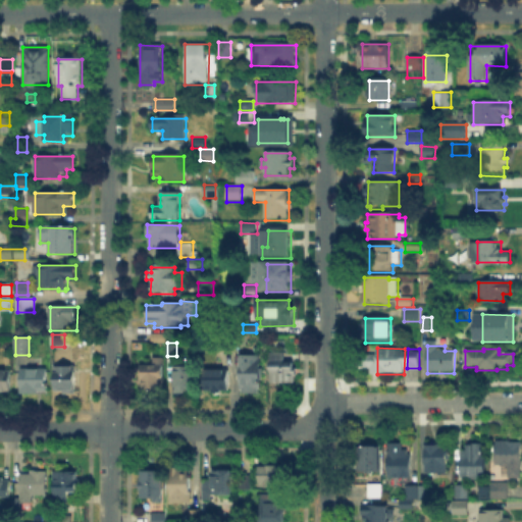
[(284,356),(284,361),(293,361),(293,369),(295,369),(295,379),(293,379),(293,383),(271,383),(271,356),(284,356)]
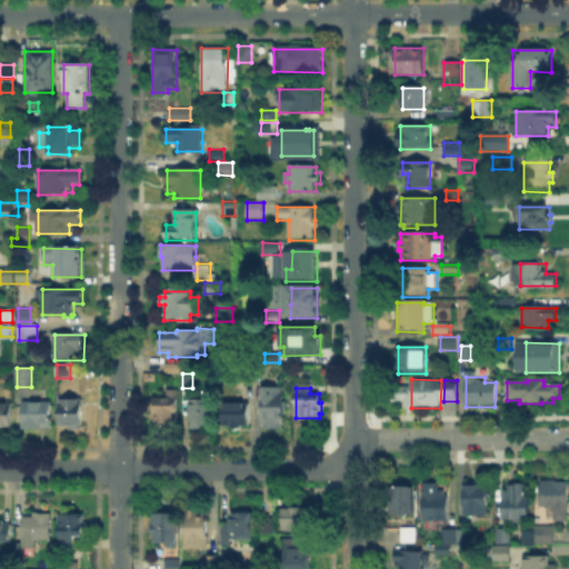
[(262,389),(285,389),(283,428),(262,428),(262,389)]
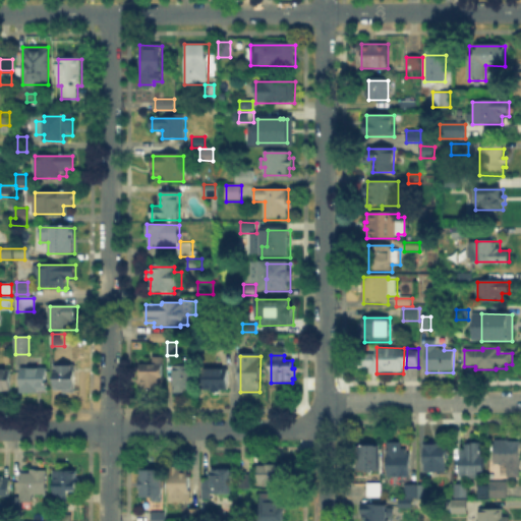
[(164,358),(164,380),(162,380),(162,389),(141,389),(141,386),(138,386),(138,380),(141,380),(141,365),(155,365),(155,358),(164,358)]
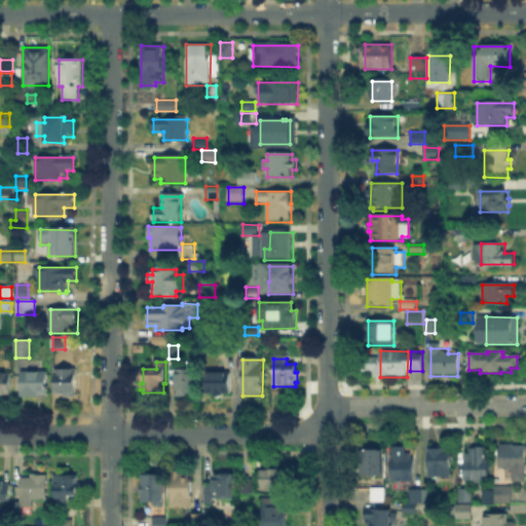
[(55,395),(55,369),(77,369),(77,395),(55,395)]
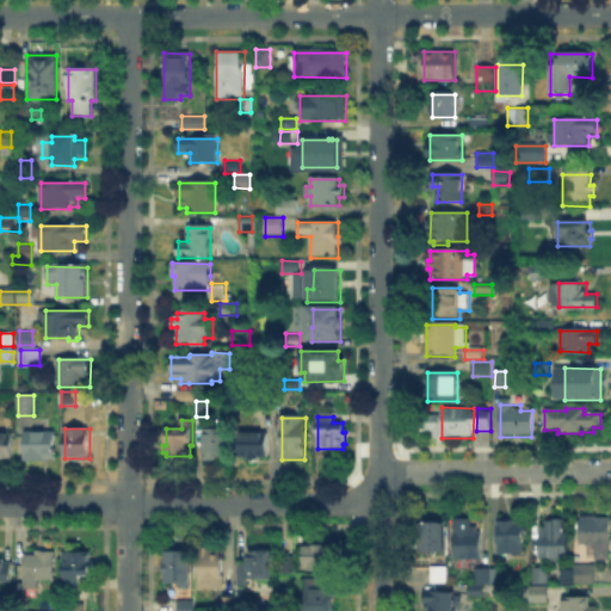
[(205,457),(205,430),(228,430),(228,457),(205,457)]
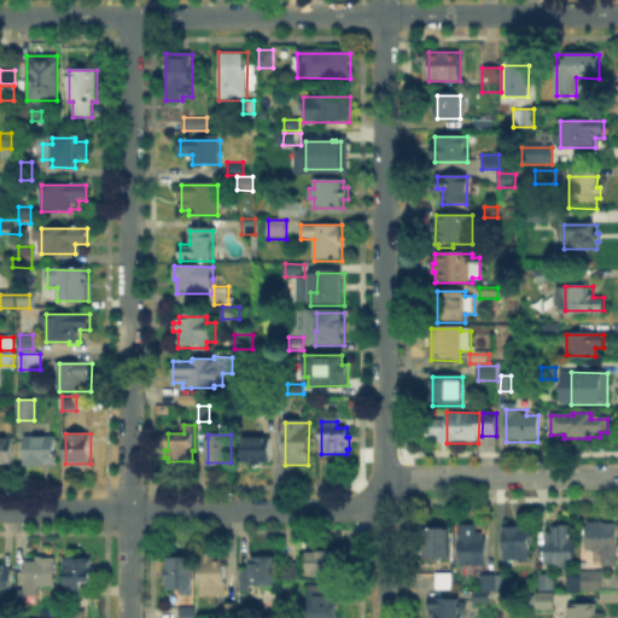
[(0,461),(0,437),(16,437),(15,461),(0,461)]
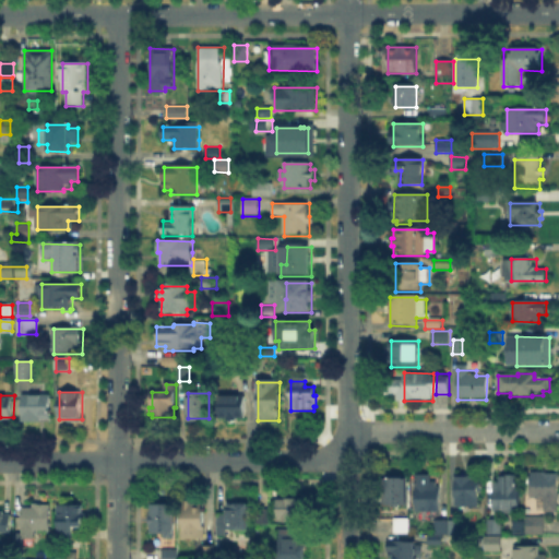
[(25,423),(25,395),(52,395),(52,418),(42,418),(42,423),(25,423)]
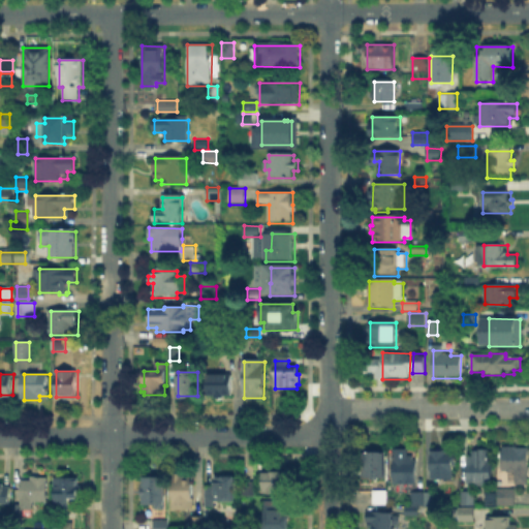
[(209,376),(231,376),(231,397),(209,397),(209,376)]
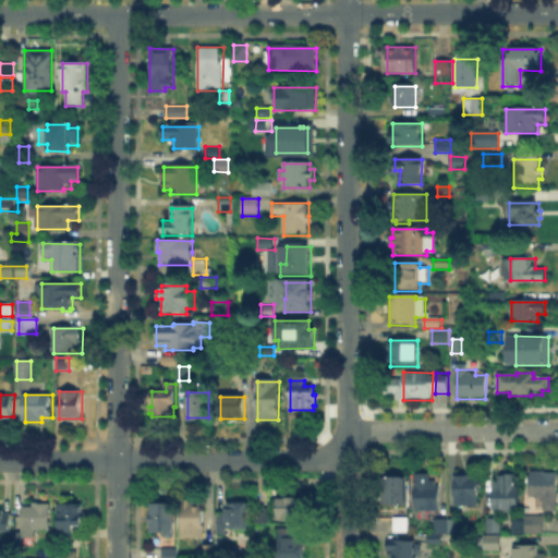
[(557,510),(536,510),(536,498),(530,498),(530,472),(557,472),(557,510)]
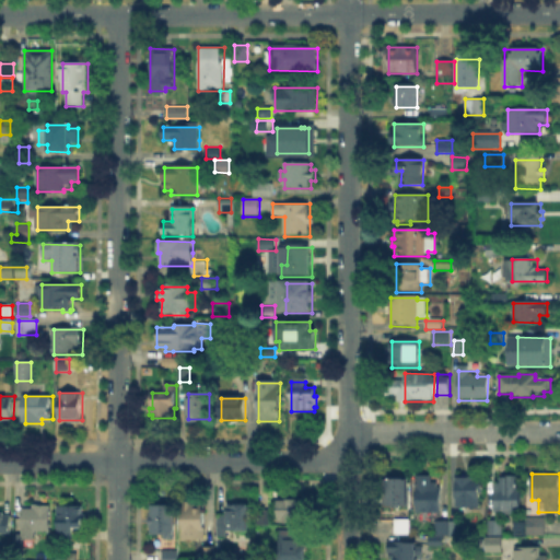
[(500,512),(496,512),(496,485),(500,485),(500,479),(509,479),(509,476),(521,476),(521,513),(500,512)]
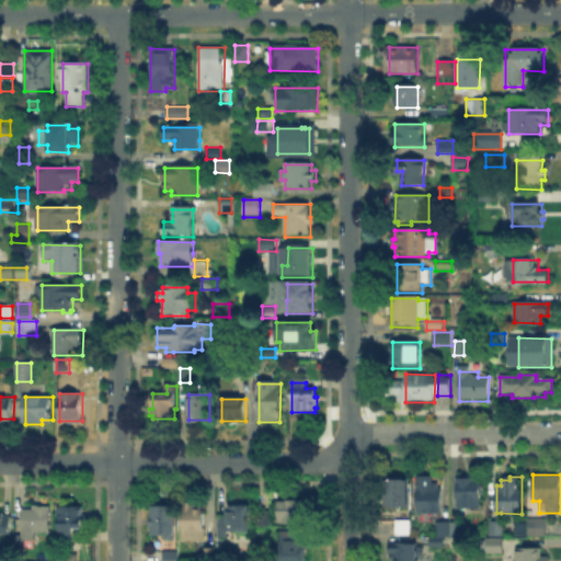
[(434,478),(434,490),(443,490),(443,519),(418,519),(418,478),(434,478)]
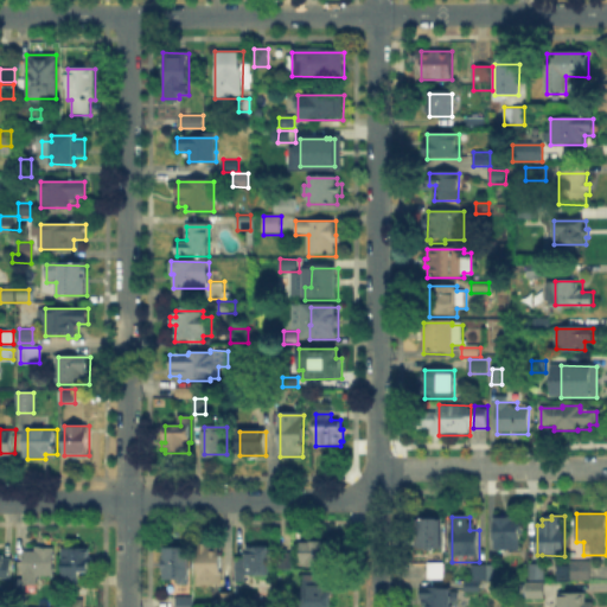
[(523,521),(523,550),(497,549),(497,521),(523,521)]
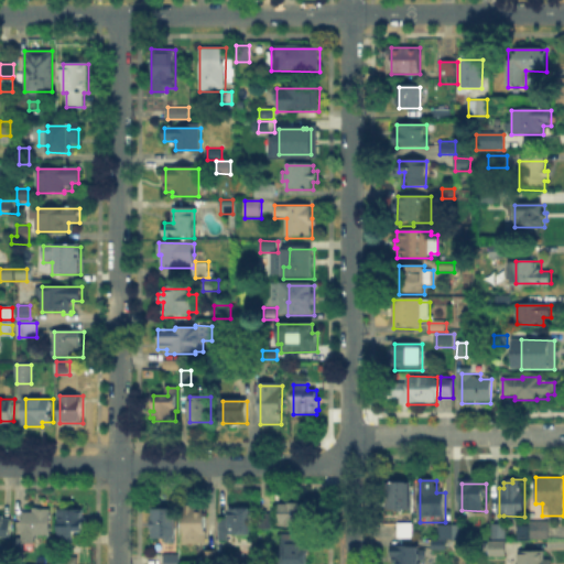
[(411,486),(410,510),(389,510),(389,486),(411,486)]
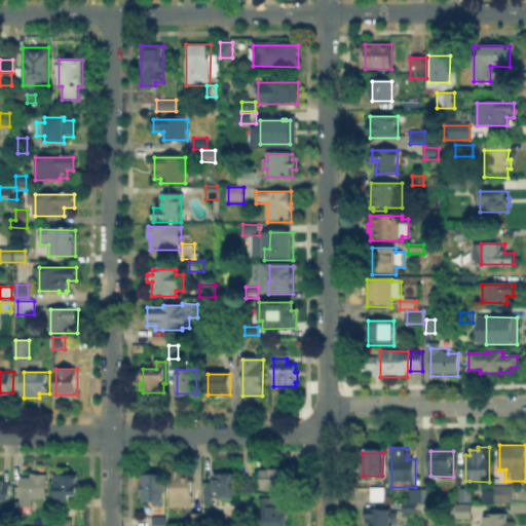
[(261,491),(261,472),(290,472),(290,491),(261,491)]
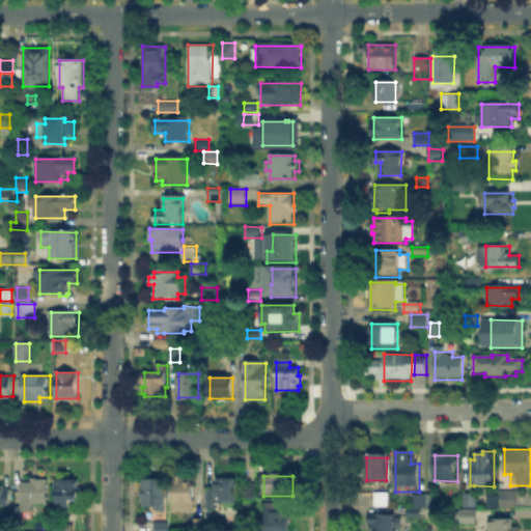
[(16,507),(17,486),(26,486),(26,484),(31,484),(31,478),(49,478),(49,507),(16,507)]
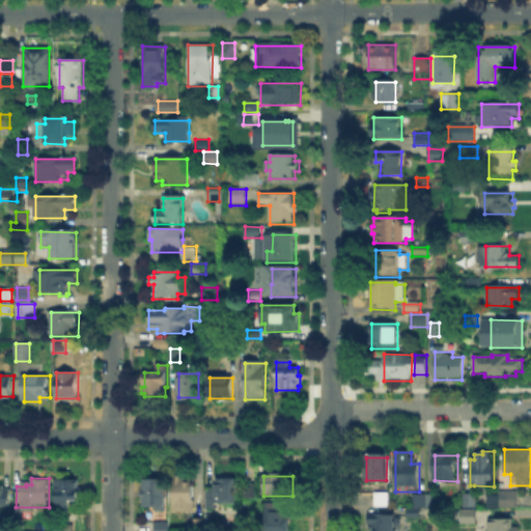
[(82,479),(82,500),(71,500),(71,510),(56,510),(56,479),(82,479)]
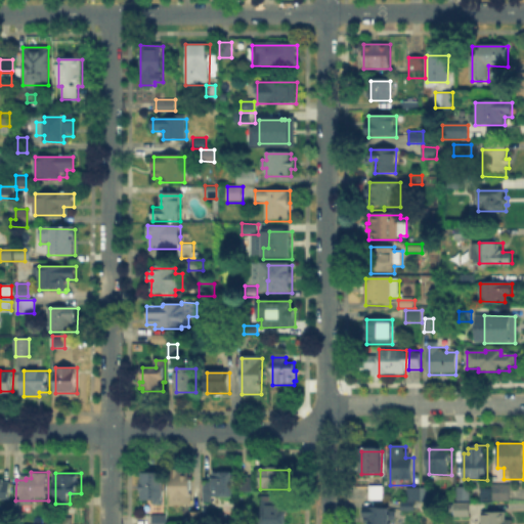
[(172,473),(193,473),(192,505),(172,505),(172,473)]
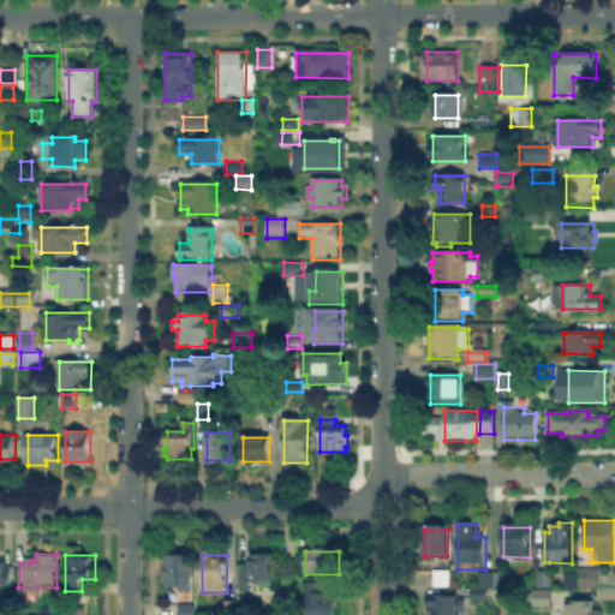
[(192,557),(192,593),(167,593),(167,557),(192,557)]
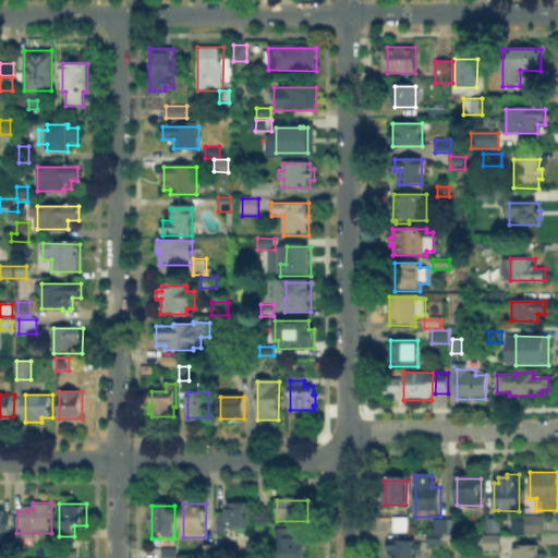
[(227,536),(217,536),(217,512),(223,512),(223,506),(247,506),(247,531),(227,531),(227,536)]
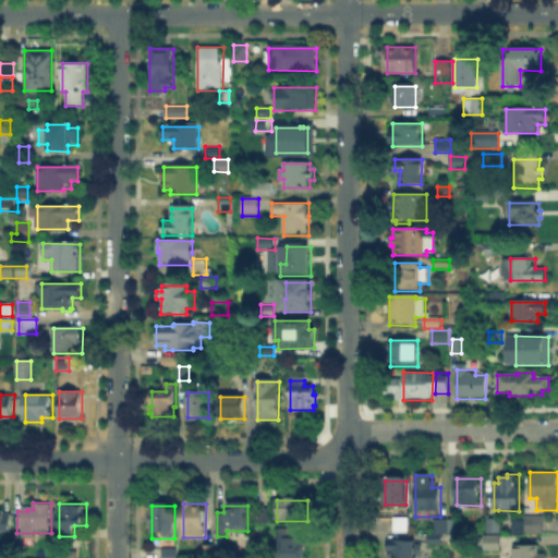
[(258,520),(258,507),(269,507),(269,520),(258,520)]
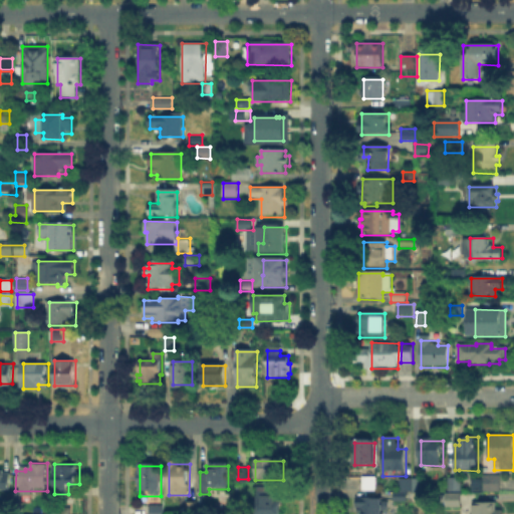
[(0,472),(10,472),(10,491),(0,491),(0,472)]
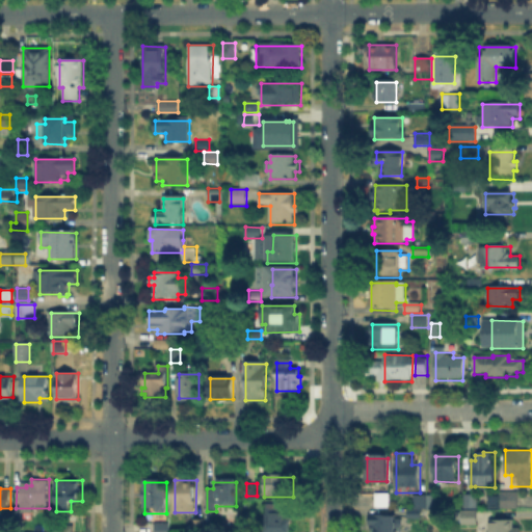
[(376,508),(376,495),(391,495),(390,508),(376,508)]
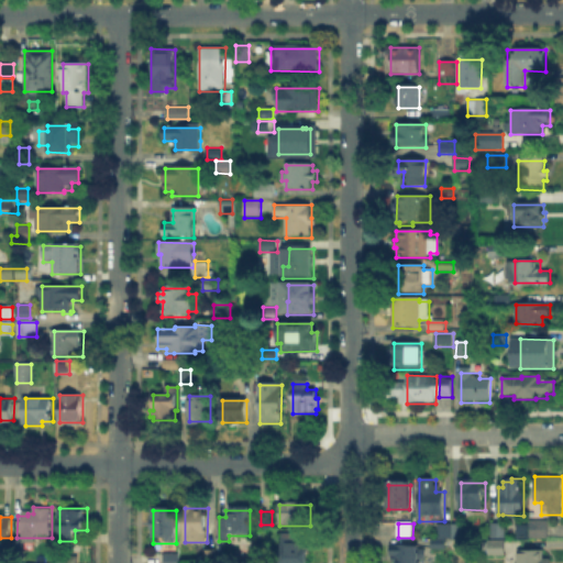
[(453,539),(453,523),(463,523),(463,539),(453,539)]
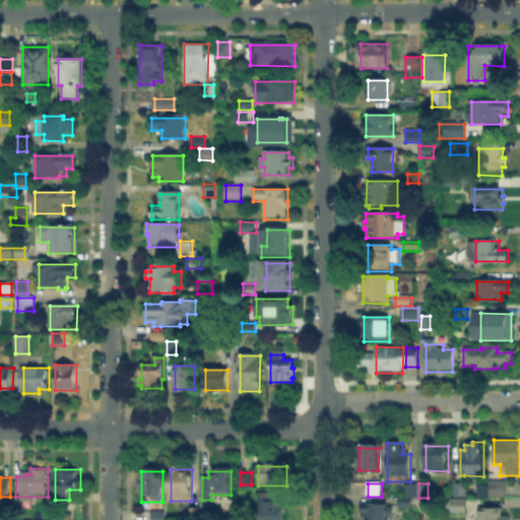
[(454,497),(454,483),(467,483),(467,497),(454,497)]
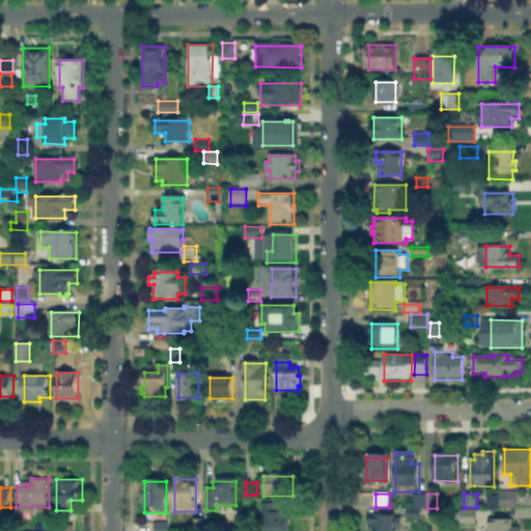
[(423,508),(413,508),(413,495),(426,495),(426,508),(423,508)]
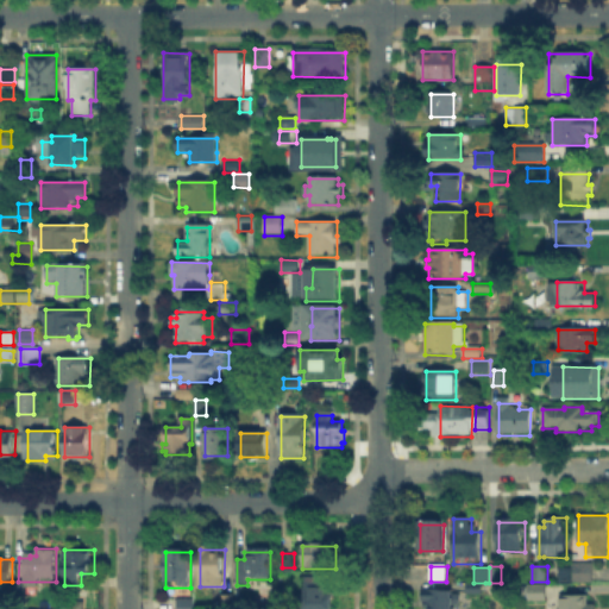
[(573,583),(573,567),(592,567),(592,583),(573,583)]
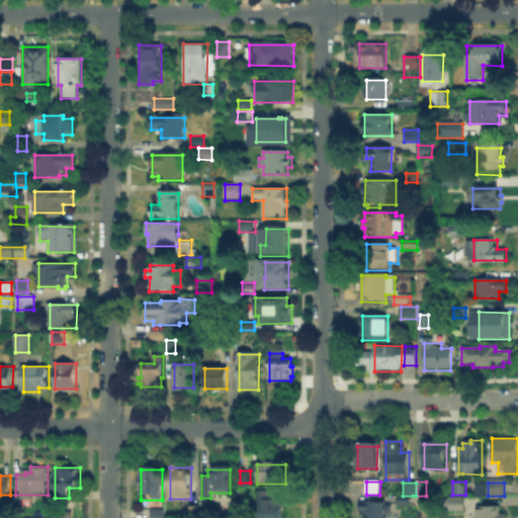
[(275,493),(275,501),(282,501),(282,517),(258,517),(258,493),(275,493)]
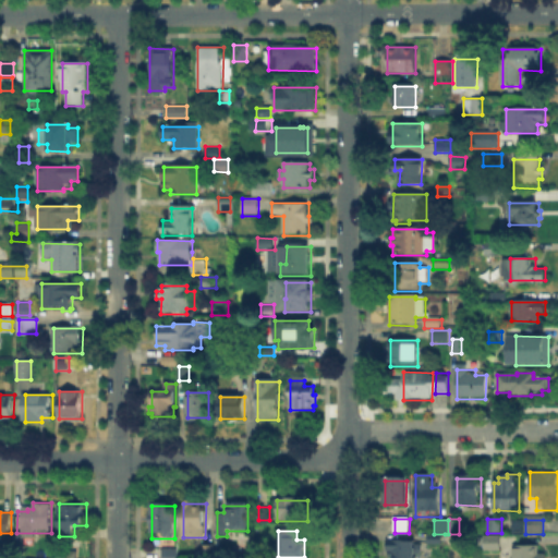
[(426,544),(426,534),(445,534),(445,544),(426,544)]
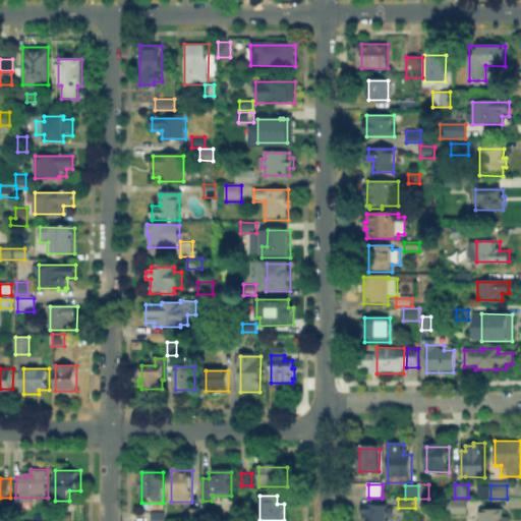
[(450,516),(450,501),(468,501),(467,517),(450,516)]
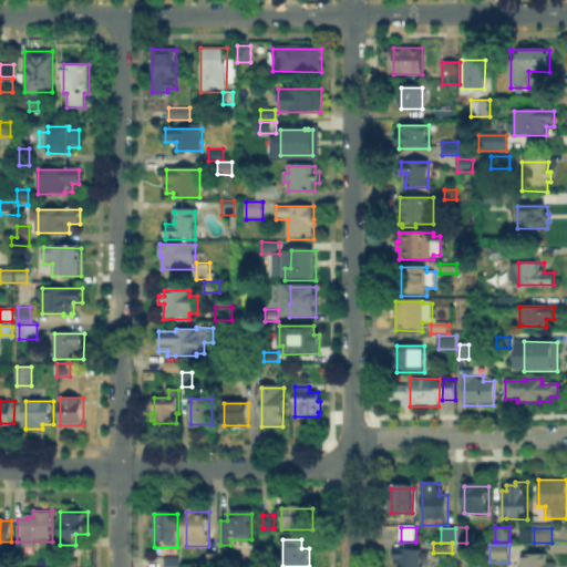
[(422,566),(398,566),(393,566),(393,550),(422,550),(422,566)]
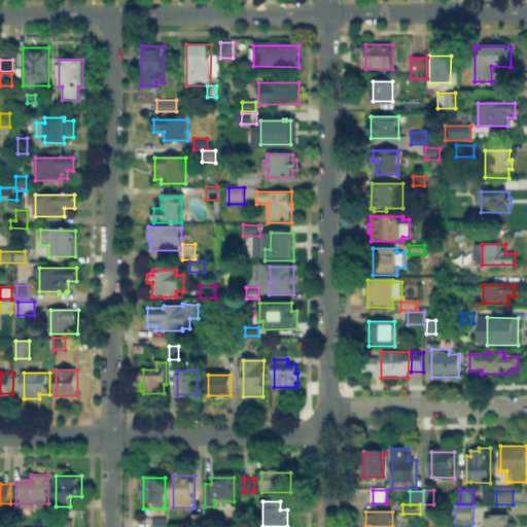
[(190,524),(190,514),(199,514),(199,524),(190,524)]
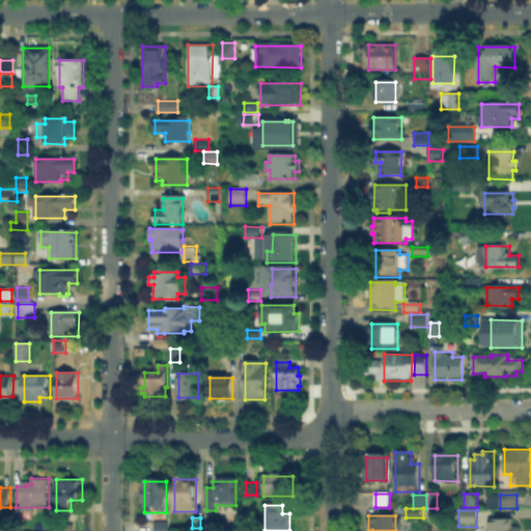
[(155,530),(155,519),(171,519),(171,530),(155,530)]
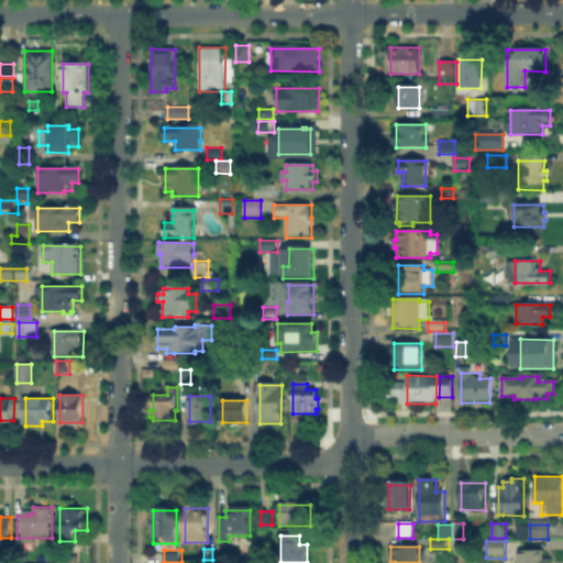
[(522,560),(522,552),(549,552),(549,562),(516,562),(516,560),(522,560)]
